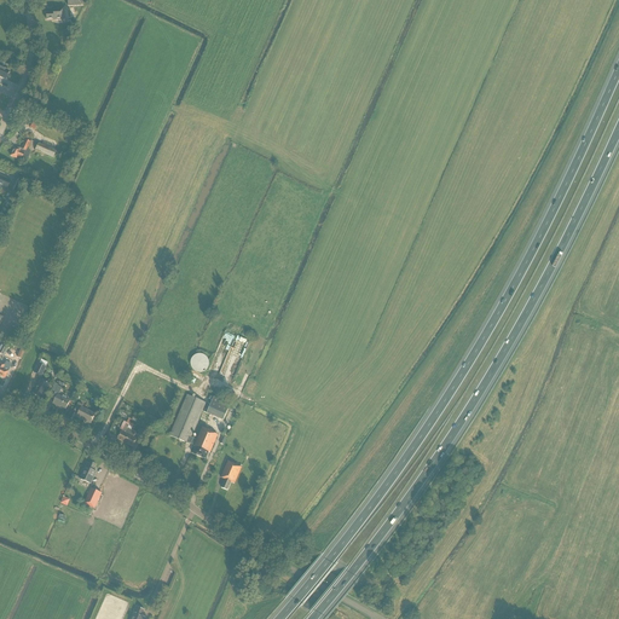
[(64,19),(64,7),(53,9),(53,12),(46,12),(46,19),(53,19),(53,21),(64,19)]
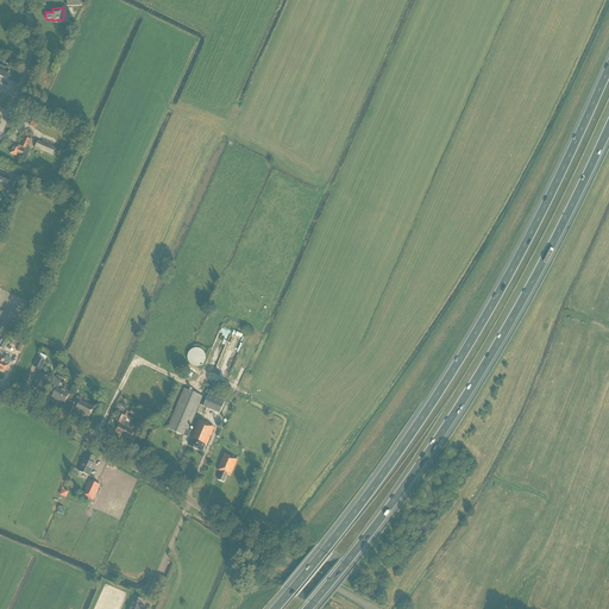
[(69,18),(80,17),(79,8),(68,8),(69,18)]
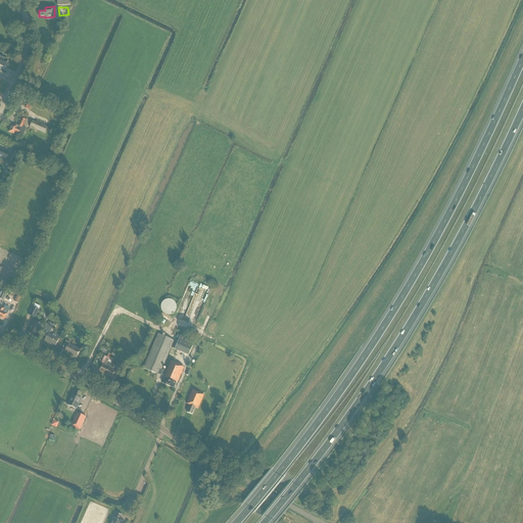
[(30,110),(35,101),(30,99),(26,108),(30,110)]
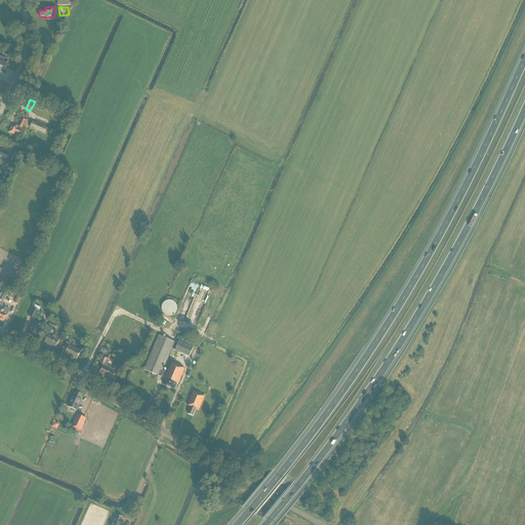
[(11,125),(8,132),(13,134),(14,133),(18,134),(23,126),(23,127),(26,121),(21,118),(16,128),(11,125)]
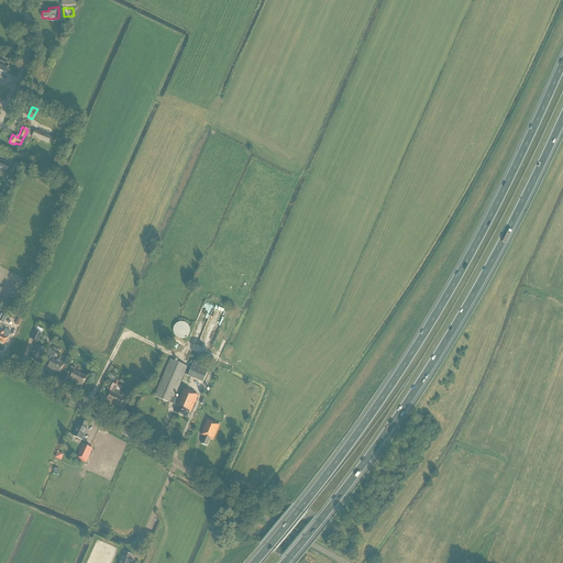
[(34,130),(32,136),(48,143),(50,139),(52,140),(53,138),(47,135),(39,132),(34,130)]
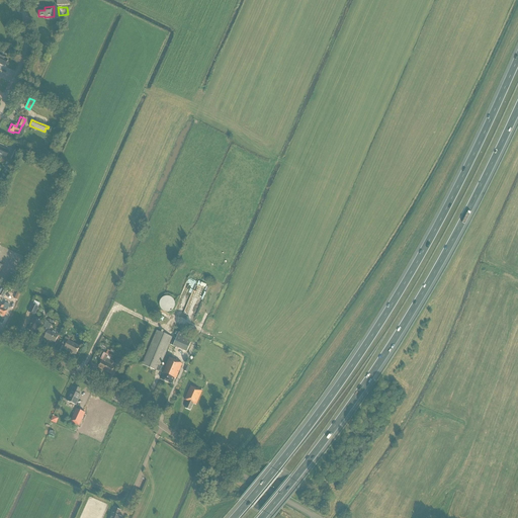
[(0,156),(5,159),(9,152),(0,148),(0,156)]
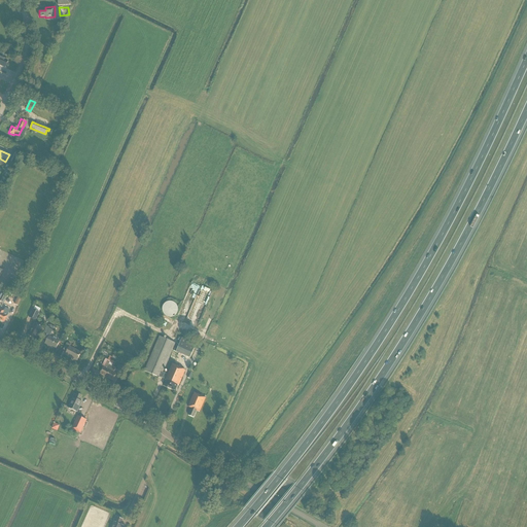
[(18,159),(20,154),(13,152),(8,162),(13,164),(16,159),(18,159)]
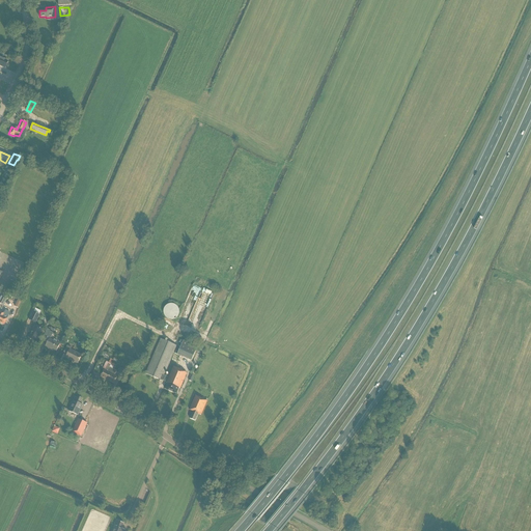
[(15,292),(19,284),(10,280),(6,289),(15,292)]
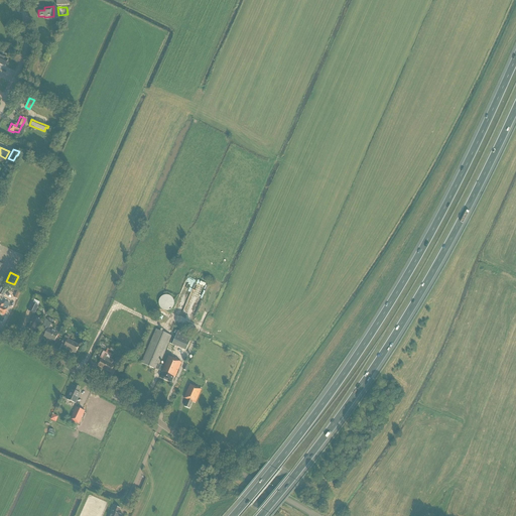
[(169,294),(158,299),(163,311),(175,306),(169,294)]
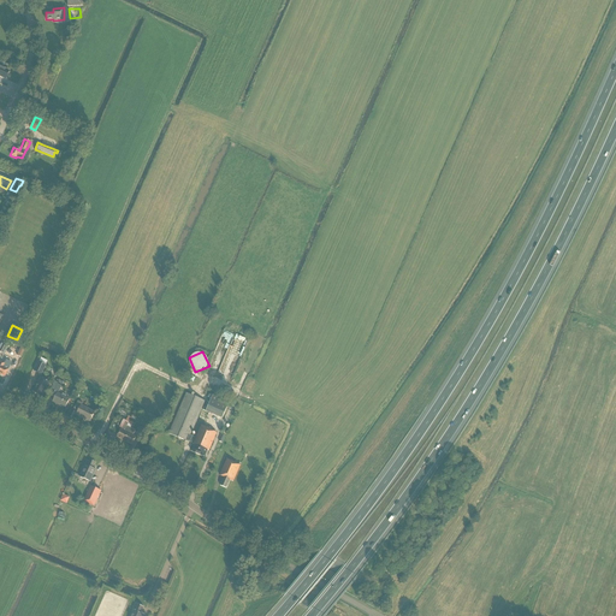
[(0,374),(4,377),(11,362),(1,357),(0,360),(0,374)]
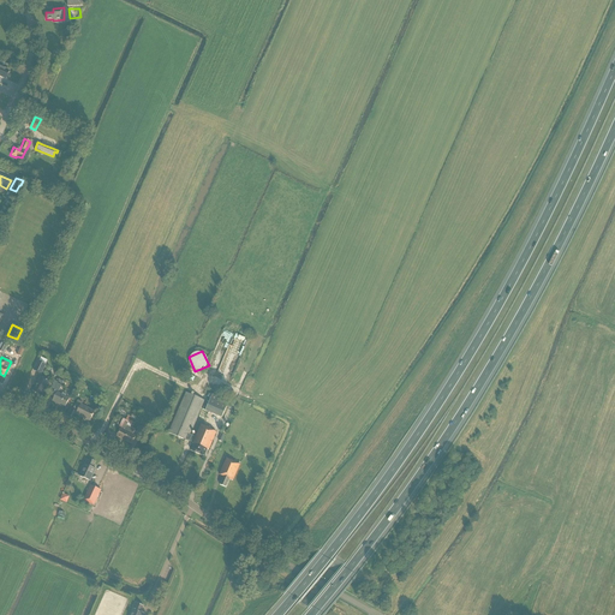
[(41,375),(47,364),(39,360),(34,371),(41,375)]
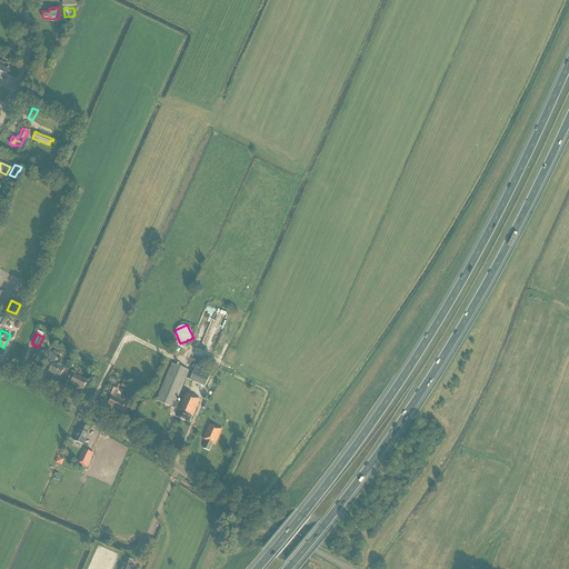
[(41,360),(45,353),(38,349),(35,356),(31,362),(38,366),(41,360)]
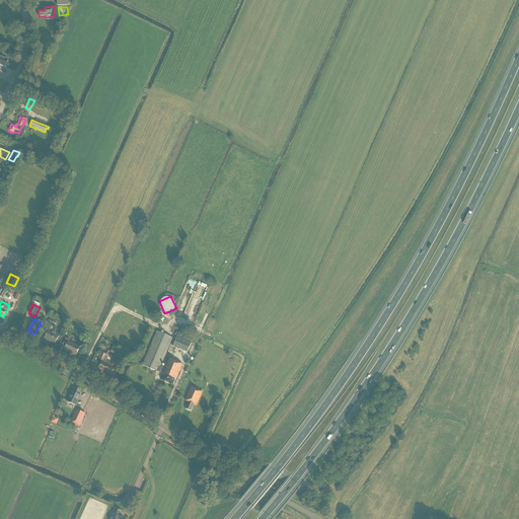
[(52,325),(54,321),(51,319),(49,323),(47,321),(44,327),(50,330),(52,325)]
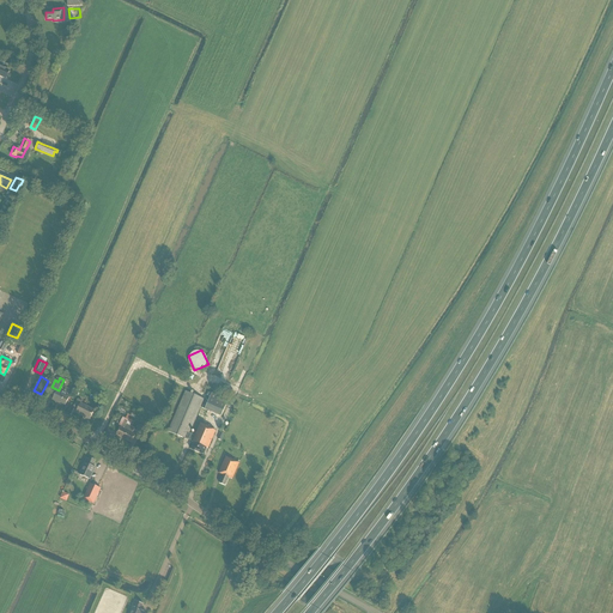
[(61,394),(56,392),(53,400),(58,402),(59,402),(65,406),(70,398),(66,395),(67,394),(62,392),(61,394)]
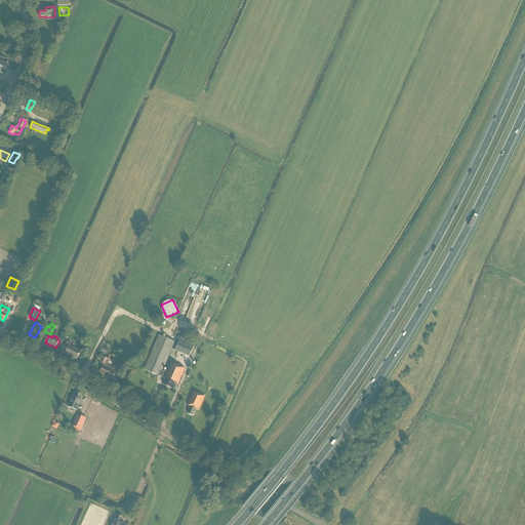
[(167,373),(162,371),(174,341),(159,335),(145,370),(159,376),(160,375),(165,378),(166,379),(163,385),(167,387),(170,389),(170,388),(174,390),(176,384),(178,385),(185,369),(180,367),(180,366),(171,362),(167,373)]
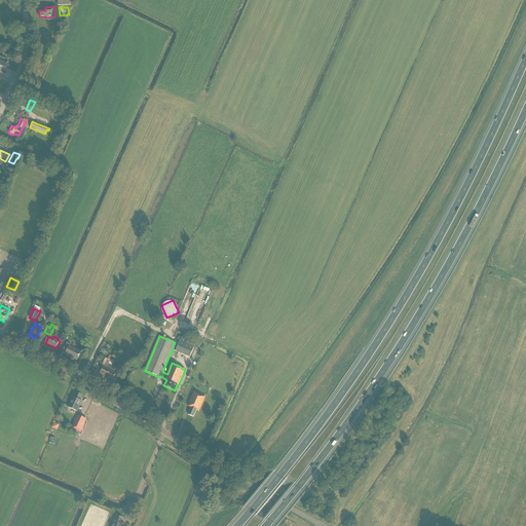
[(176,351),(177,352),(190,358),(196,343),(182,337),(179,344),(177,343),(174,350),(176,351)]
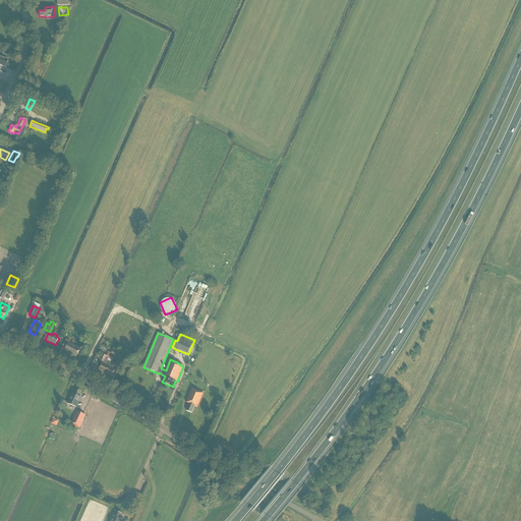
[(76,356),(80,349),(69,343),(70,341),(66,339),(62,346),(66,348),(65,350),(76,356)]
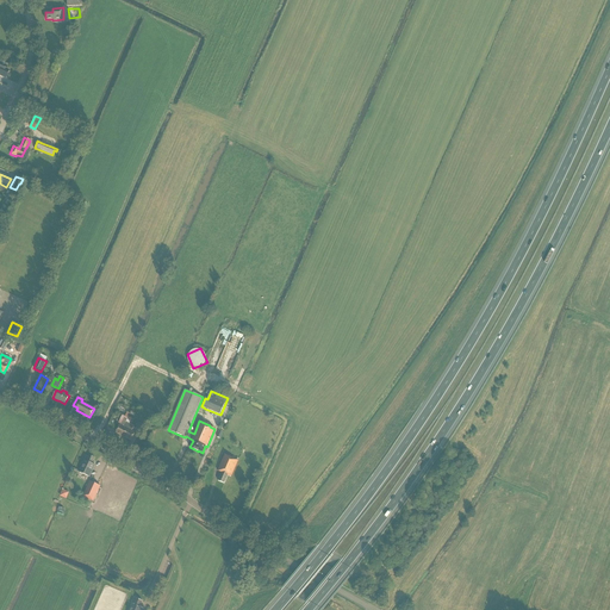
[(123,437),(130,424),(125,422),(123,427),(120,425),(116,434),(123,437)]
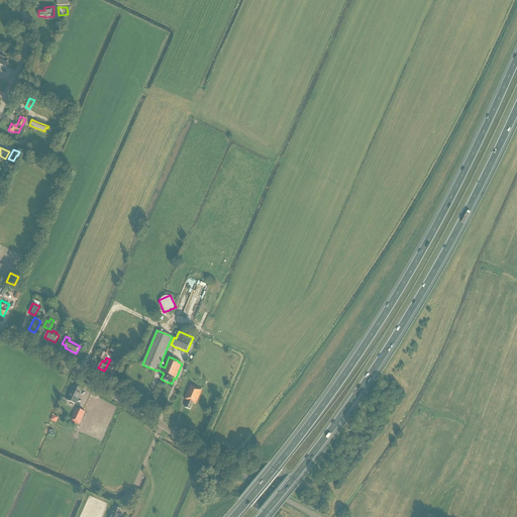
[(121,370),(124,366),(122,366),(124,362),(122,360),(117,357),(114,363),(121,367),(119,369),(121,370)]
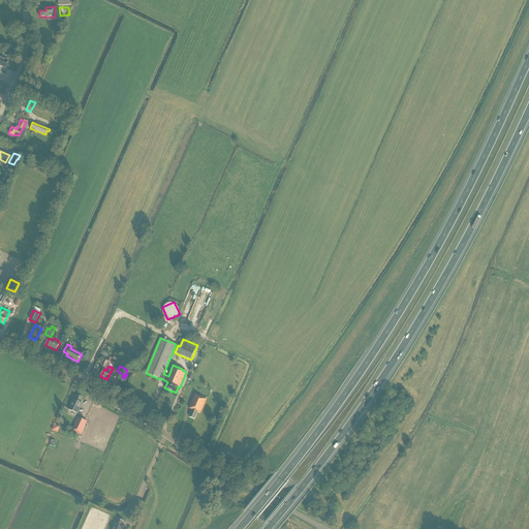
[(113,368),(106,379),(114,382),(117,375),(115,374),(117,370),(113,368)]
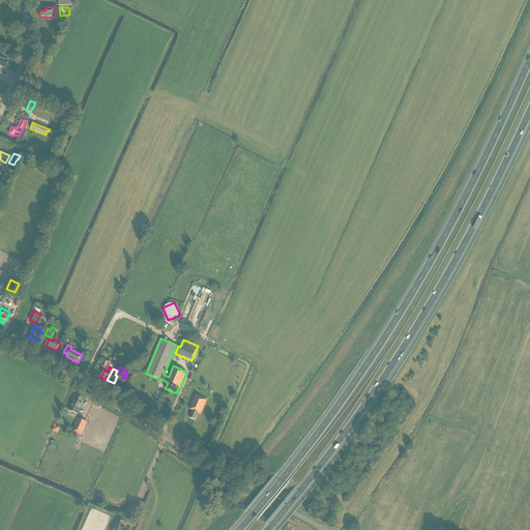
[(206,400),(196,394),(189,409),(193,411),(189,418),(195,420),(198,413),(201,414),(207,400),(207,399),(206,399),(206,400)]
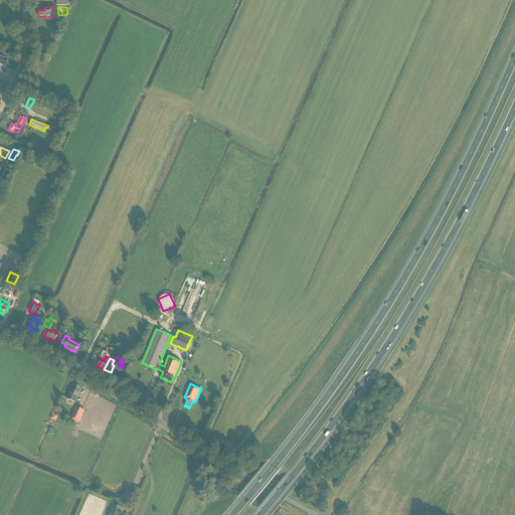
[(79,386),(75,385),(75,386),(73,385),(67,398),(75,402),(79,393),(77,391),(79,386)]
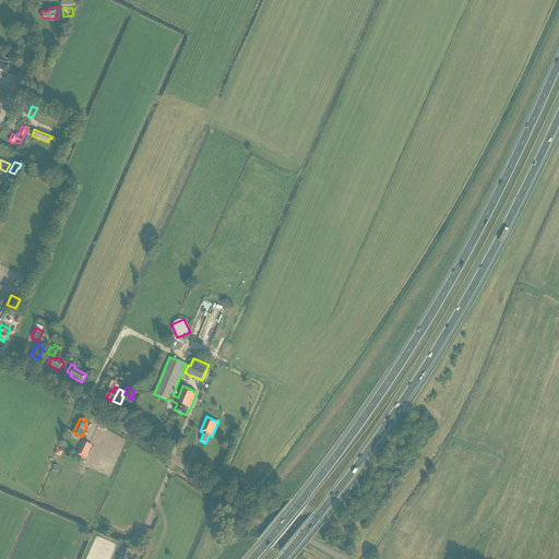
[(82,441),(76,455),(85,460),(92,445),(82,441)]
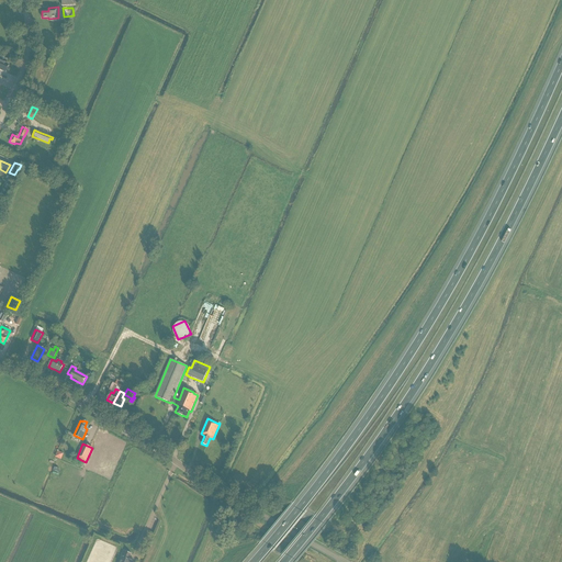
[(128,559),(131,553),(126,551),(123,557),(122,557),(119,561),(131,561),(132,561),(128,559)]
